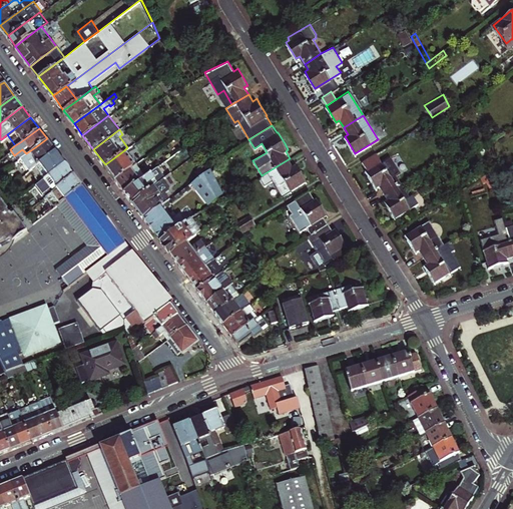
[(30,167),(55,149),(47,138),(35,147),(26,153),(18,158),(27,170),(30,167)]
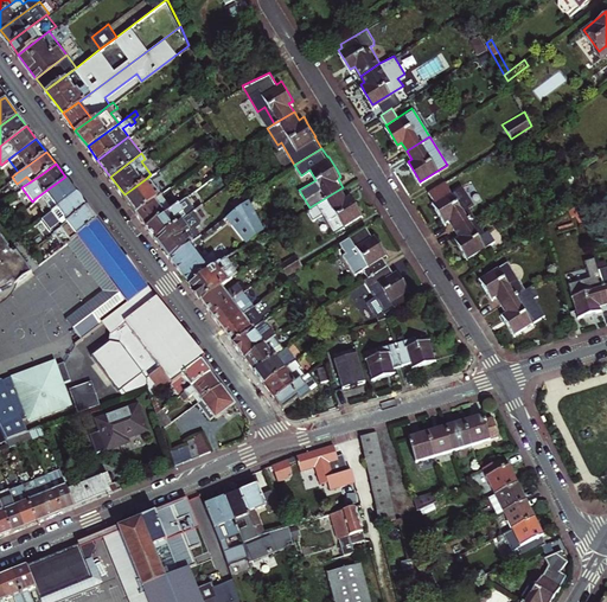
[(76,191),(65,177),(36,198),(42,205),(46,202),(52,209),(76,191)]
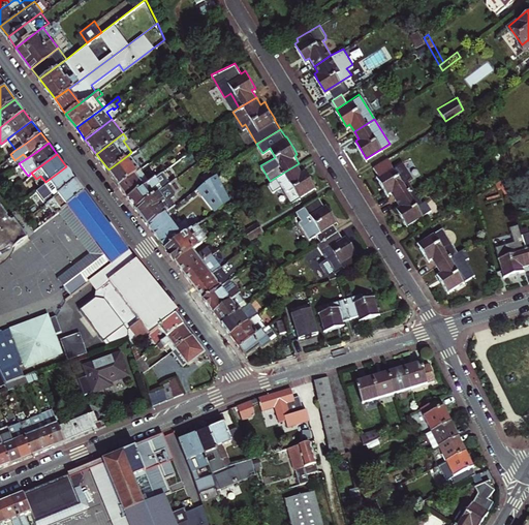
[(138,168),(128,155),(109,170),(119,184),(138,170),(138,168)]
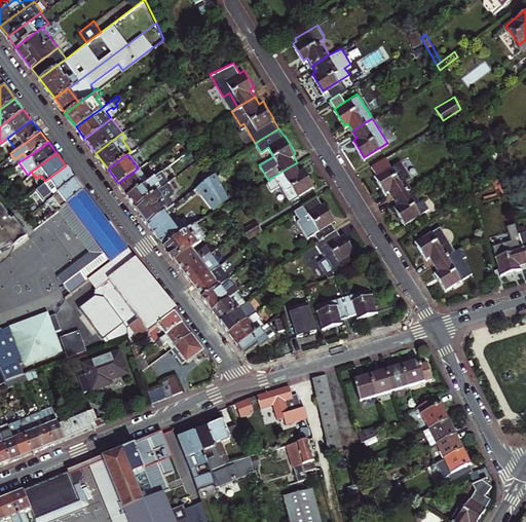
[(392,196),(410,185),(401,171),(401,168),(397,161),(390,164),(386,156),(372,165),(376,172),(375,174),(381,185),(385,191),(388,189),(392,196)]
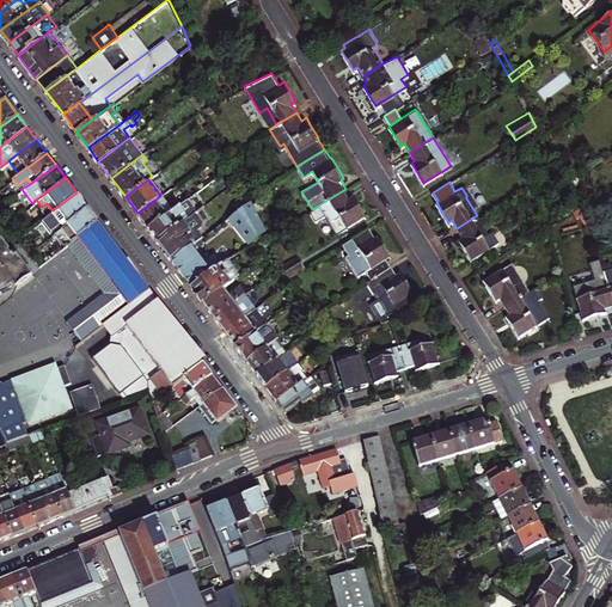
[(346,189),(312,209),(311,209),(317,219),(326,213),(337,231),(366,214),(357,201),(354,194),(350,196),(346,189)]
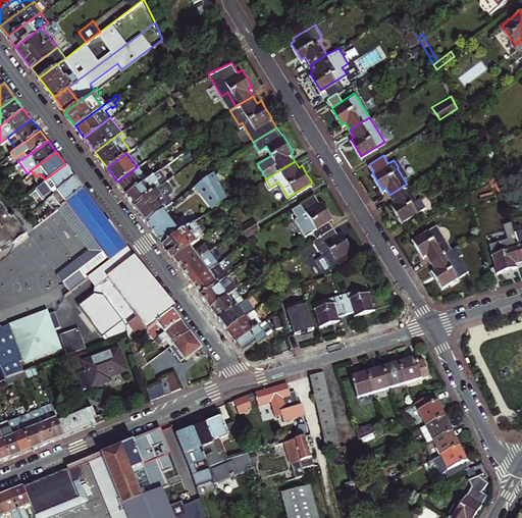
[(74,176),(65,164),(45,179),(35,187),(43,197),(50,191),(52,193),(74,176)]
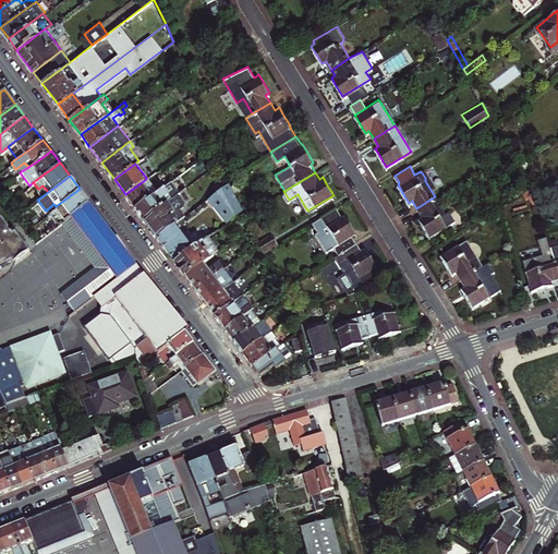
[(156,192),(146,179),(125,194),(135,207),(156,192)]
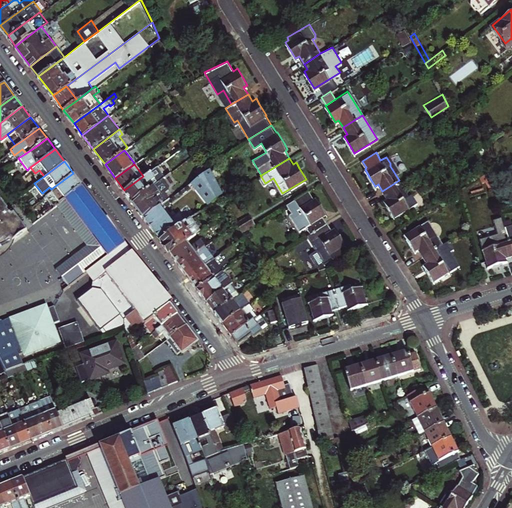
[(124,190),(131,200),(163,176),(160,171),(162,170),(158,165),(143,176),(124,190)]
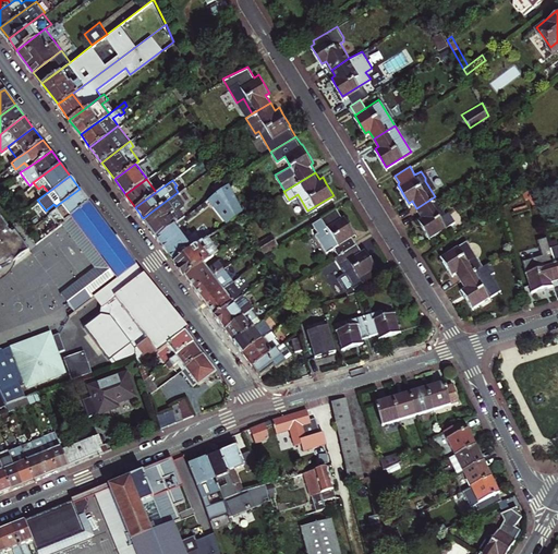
[(210,195),(228,219),(242,208),(229,181),(210,195)]
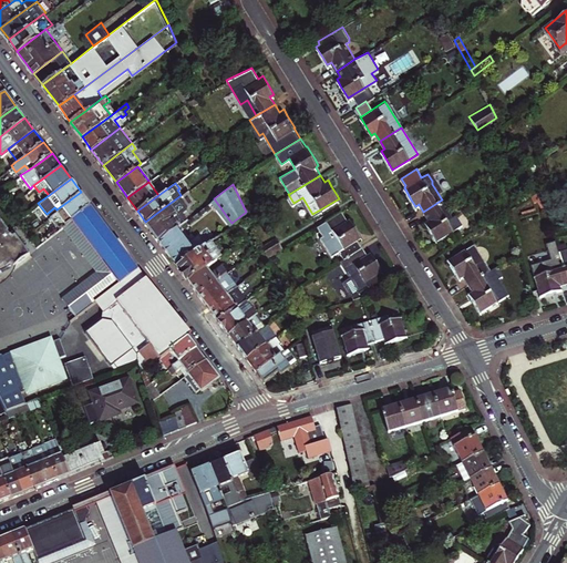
[(181,195),(145,222),(160,241),(177,226),(181,224),(175,216),(179,213),(177,210),(195,197),(188,190),(181,195)]
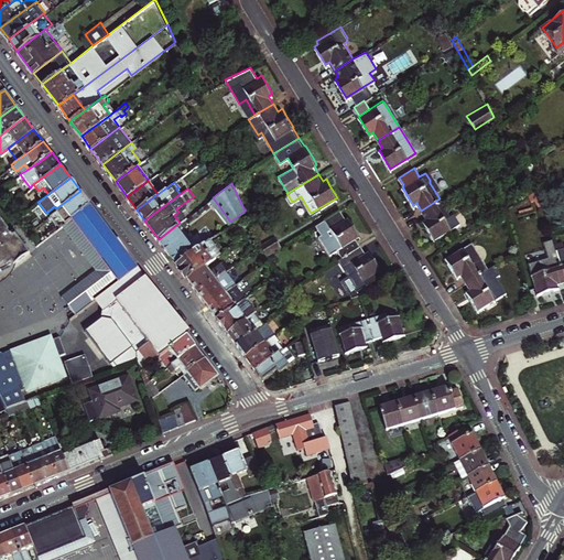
[(89,203),(80,191),(56,208),(65,222),(69,218),(89,203)]
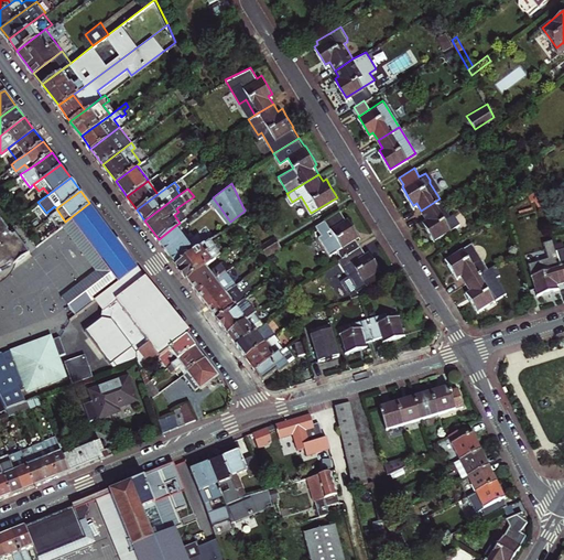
[(421,211),(426,217),(422,219),(426,226),(434,238),(459,223),(455,213),(451,215),(440,198),(421,211)]
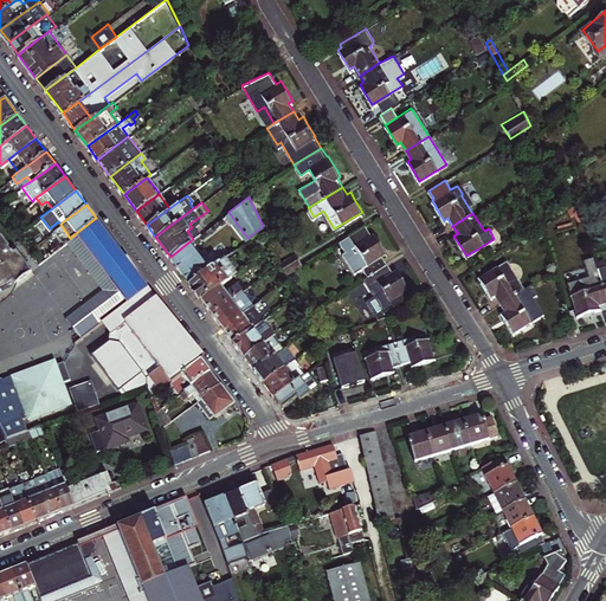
[(96,218),(75,234),(76,238),(79,236),(118,288),(127,299),(147,285),(96,218)]
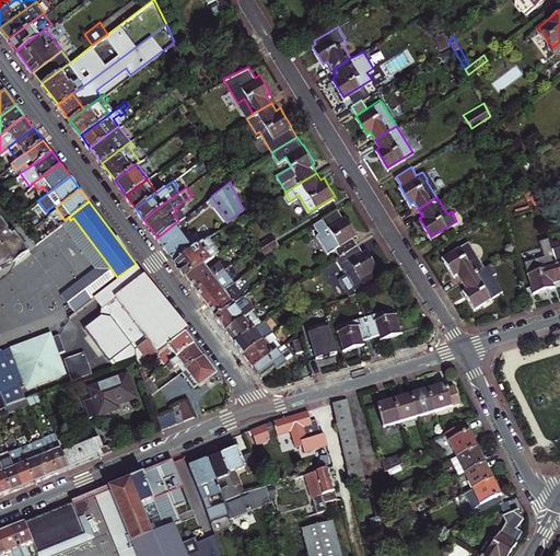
[(65,220),(56,207),(47,213),(57,226),(65,220)]
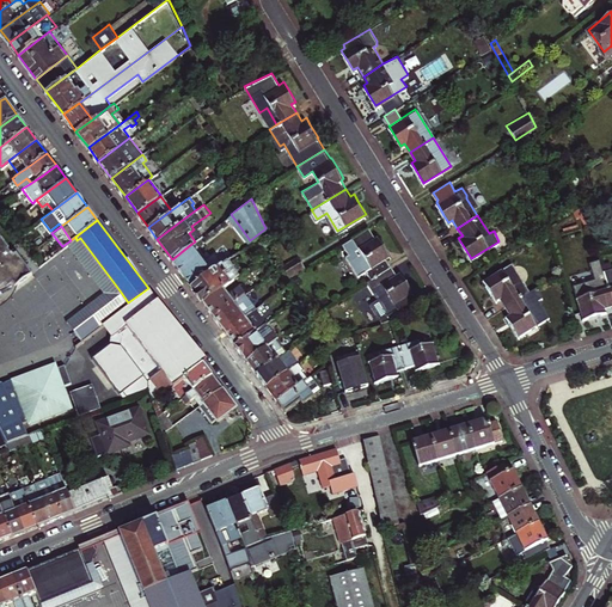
[(343,243),(349,252),(347,253),(359,274),(367,270),(372,277),(392,264),(387,256),(391,253),(385,245),(378,233),(374,235),(368,226),(343,243)]
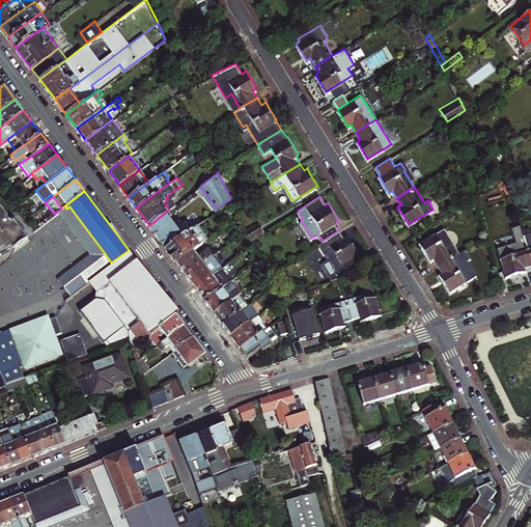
[(57,276),(64,284),(81,272),(87,281),(111,262),(104,252),(70,206),(66,209),(65,205),(61,209),(91,249),(57,276)]
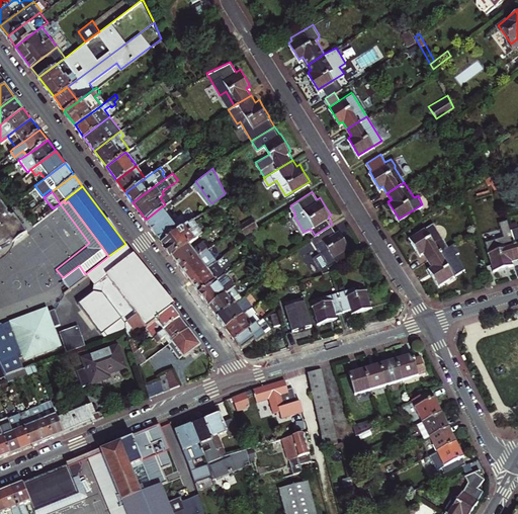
[(0,241),(0,242),(0,241),(0,238),(2,237),(7,243),(23,231),(11,215),(7,218),(2,210),(4,208),(0,203),(0,241)]
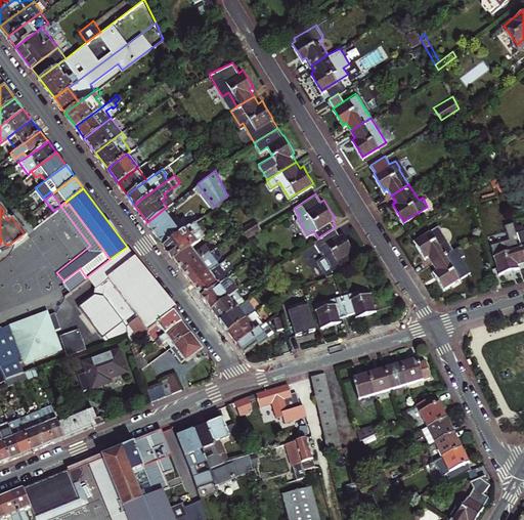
[(164,244),(189,224),(184,216),(174,223),(164,209),(147,222),(164,244)]
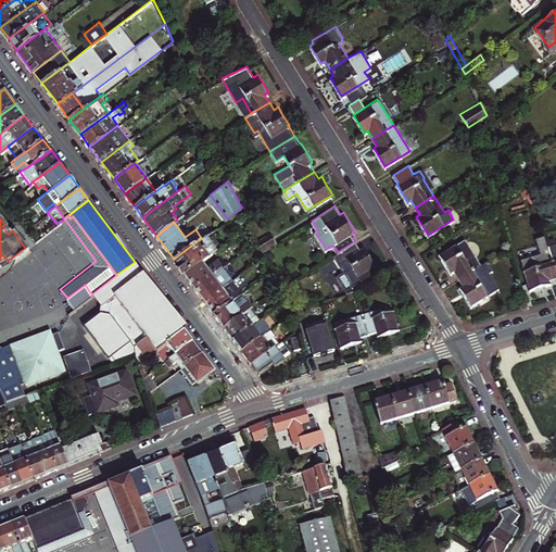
[(264,250),(277,242),(270,231),(258,240),(264,250)]
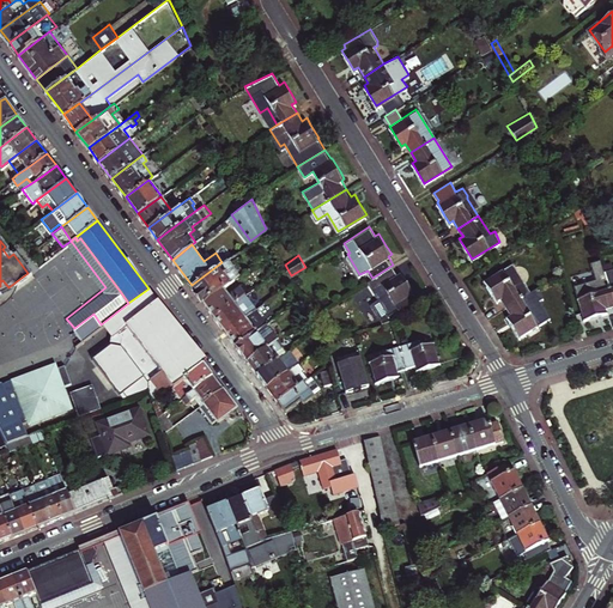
[(192,285),(204,301),(224,286),(241,273),(229,256),(222,262),(192,285)]
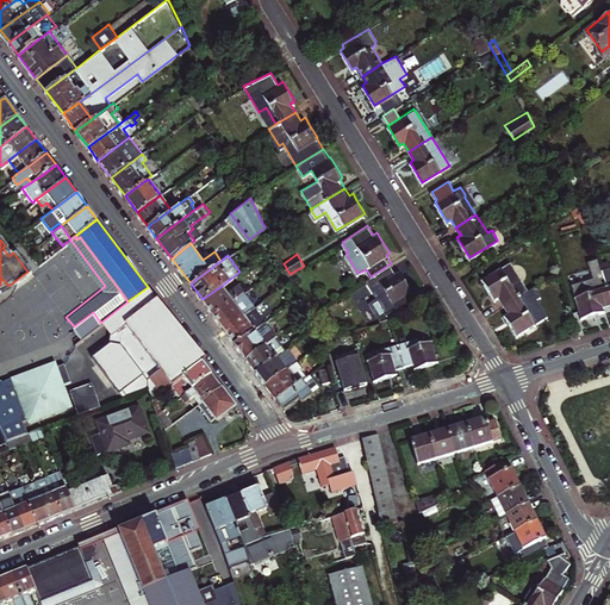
[(583,316),(604,309),(603,304),(609,301),(609,295),(602,267),(598,255),(587,259),(592,275),(572,281),(583,316)]
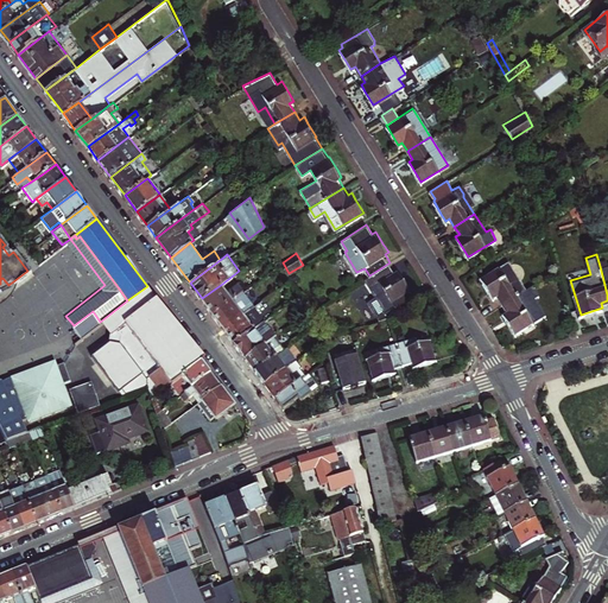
[(521,290),(527,286),(511,258),(480,277),(488,290),(492,296),(496,293),(501,303),(521,290)]
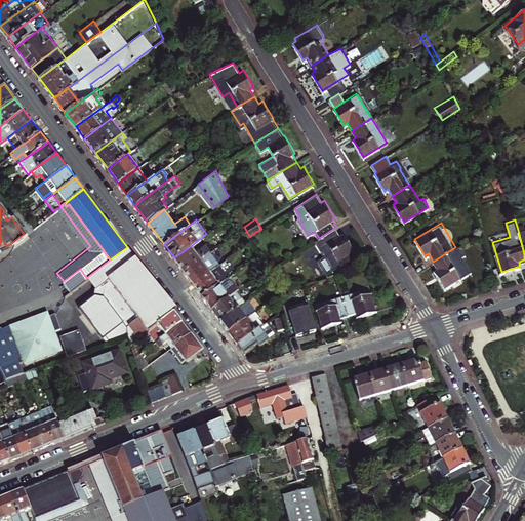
[(348,238),(344,232),(340,234),(336,227),(319,238),(315,240),(324,254),(318,258),(326,273),(328,272),(329,274),(328,275),(335,273),(359,258),(353,249),(355,249),(348,238)]
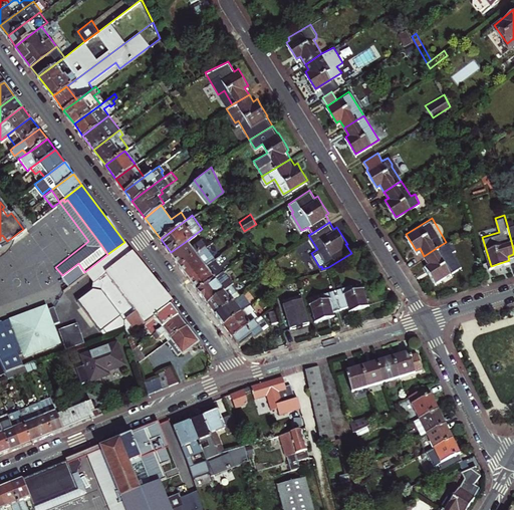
[(188,240),(171,252),(180,265),(207,245),(202,239),(193,245),(193,247),(188,240)]
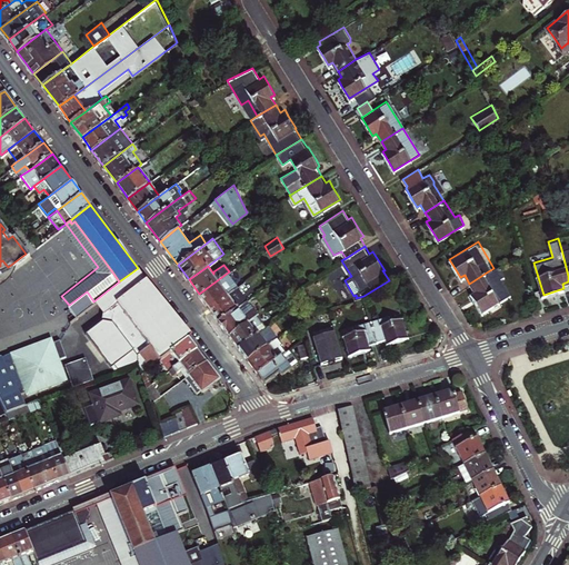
[(233,277),(229,271),(199,294),(209,306),(228,293),(222,285),(223,284),(233,277)]
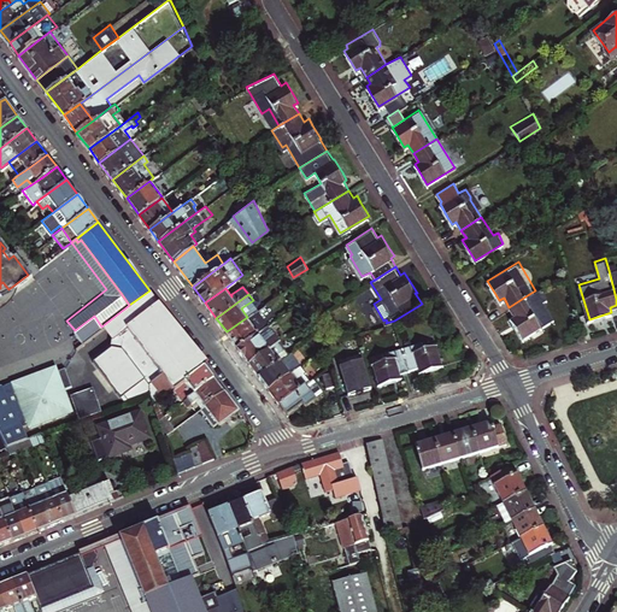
[(522,337),(541,325),(534,315),(540,311),(529,294),(509,307),(513,315),(510,317),(513,323),(522,337)]
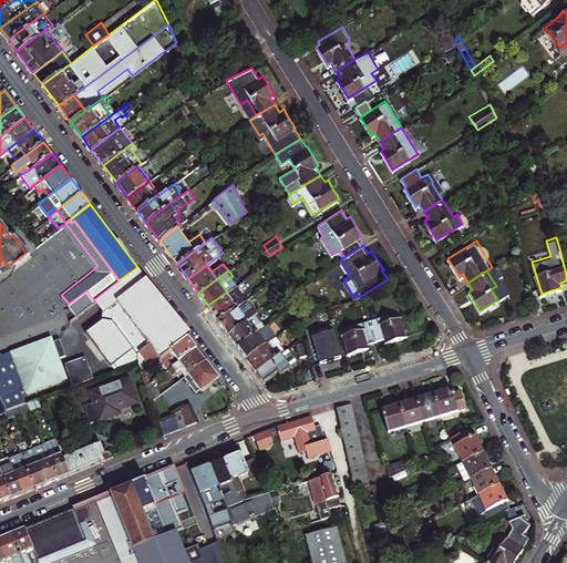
[(135,356),(151,344),(178,323),(144,277),(102,309),(102,316),(84,329),(107,360),(111,358),(113,362),(111,366),(135,356)]
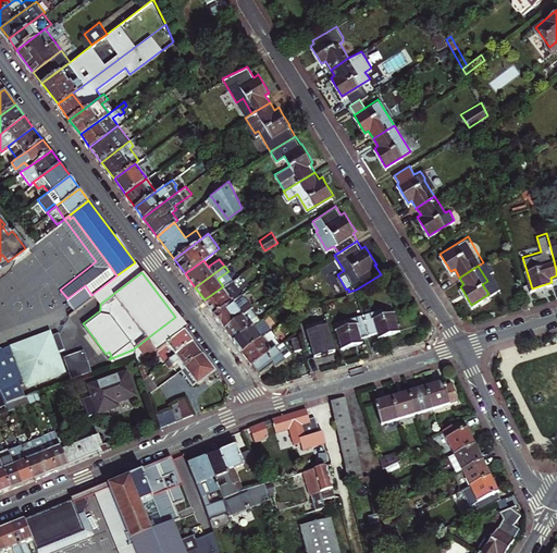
[(205,299),(214,314),(233,299),(243,292),(240,289),(238,290),(231,280),(223,286),(205,299)]
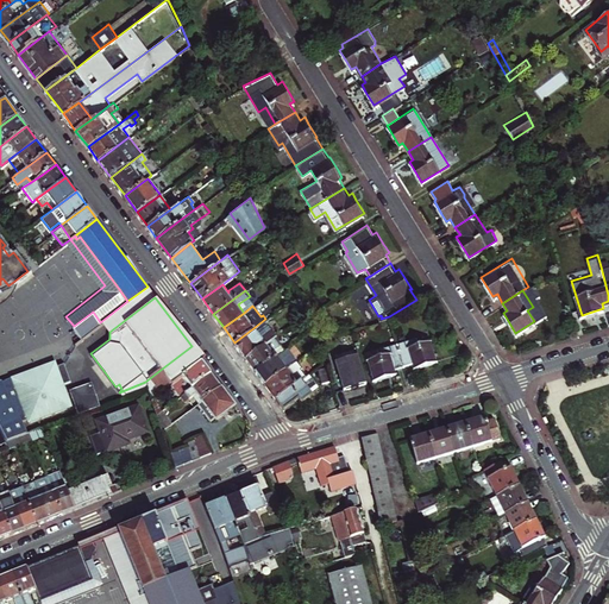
[(263,315),(265,319),(275,312),(272,307),(263,314),(263,315)]
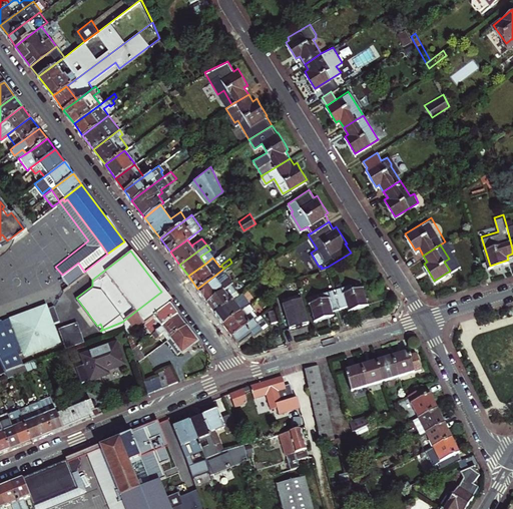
[(78,263),(62,275),(67,284),(84,272),(78,263)]
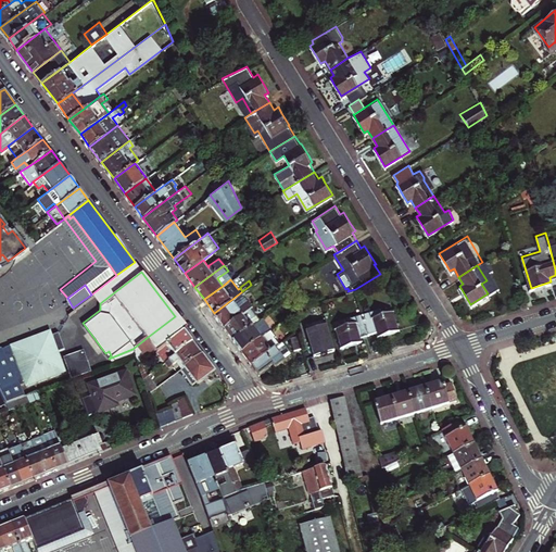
[(232,299),(214,313),(225,326),(252,306),(253,305),(249,298),(238,305),(232,299)]
